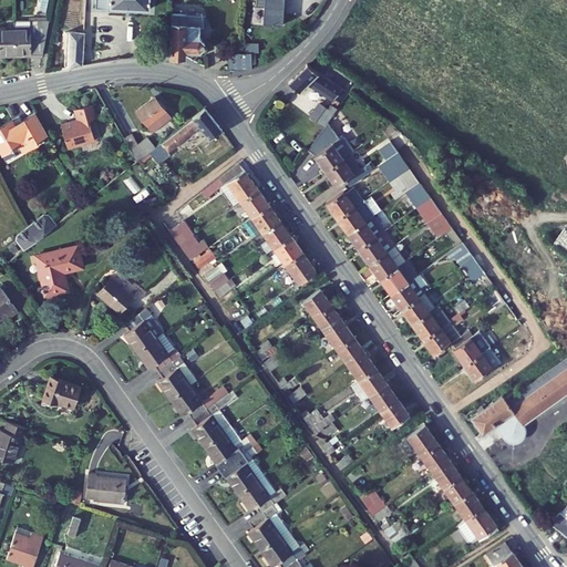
[(256,0),(256,6),(264,6),(263,22),(282,24),(284,0),(256,0)]
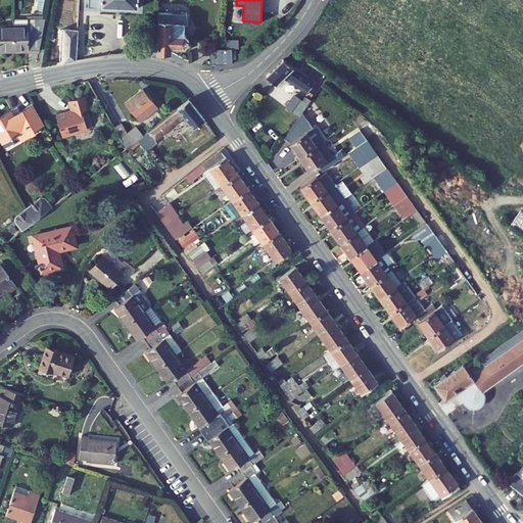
[(188,13),(158,12),(156,53),(172,53),(172,48),(184,48),(189,44),(189,39),(185,34),(184,34),(184,24),(188,24),(188,13)]
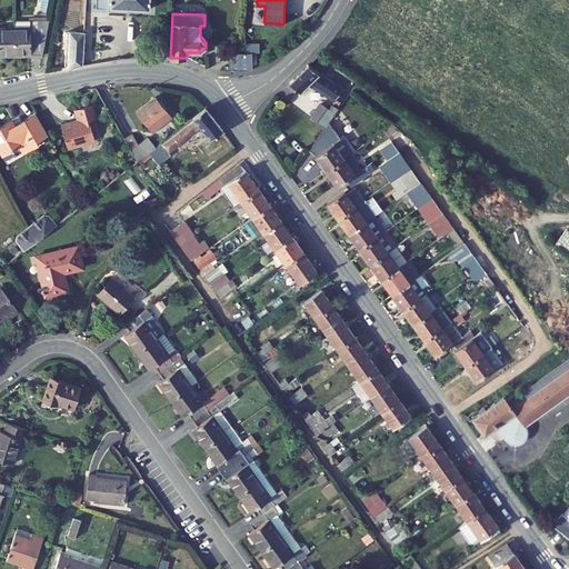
[(13,20),(13,27),(15,53),(21,52),(22,55),(40,55),(47,19),(13,20)]
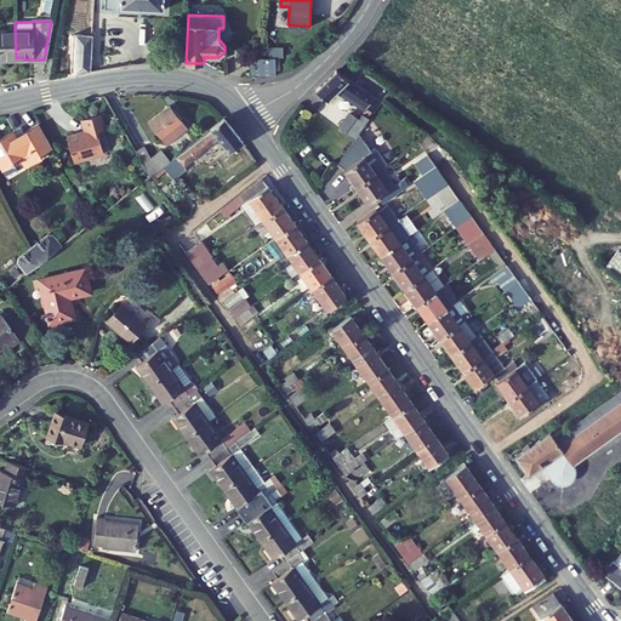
[(0,61),(5,61),(5,58),(16,58),(15,29),(0,29),(0,61)]
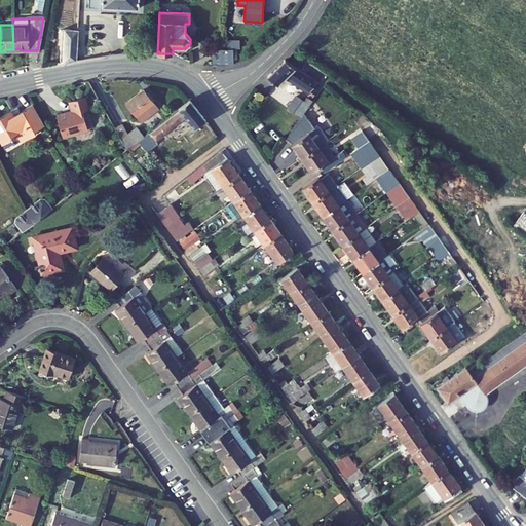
[(78,29),(64,29),(63,61),(77,59),(78,29)]
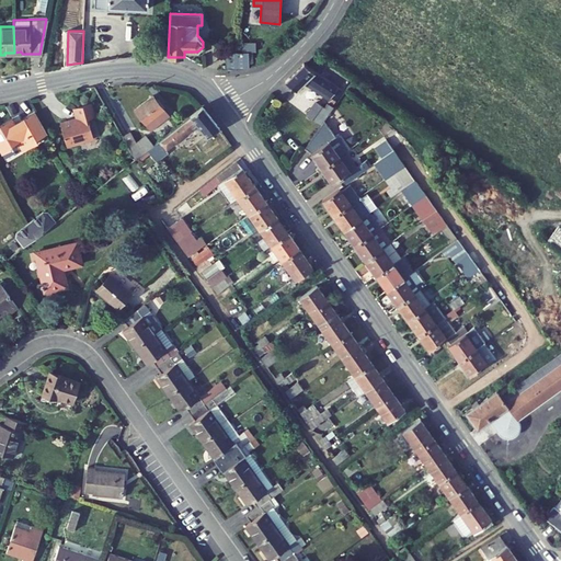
[(249,52),(226,53),(226,68),(250,67),(249,52)]
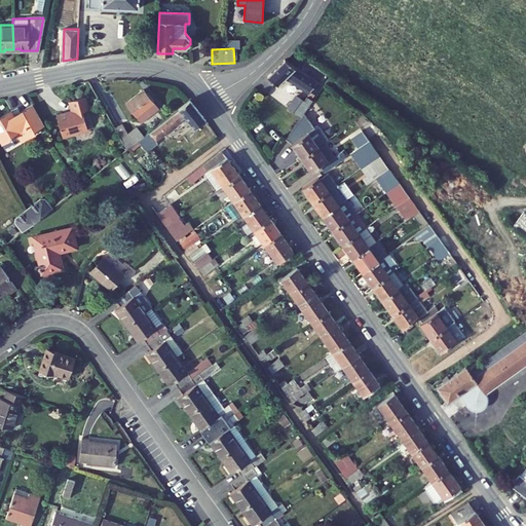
[(287,61),(268,77),(278,84),(287,76),(313,92),(310,97),(312,99),(322,85),(287,61)]
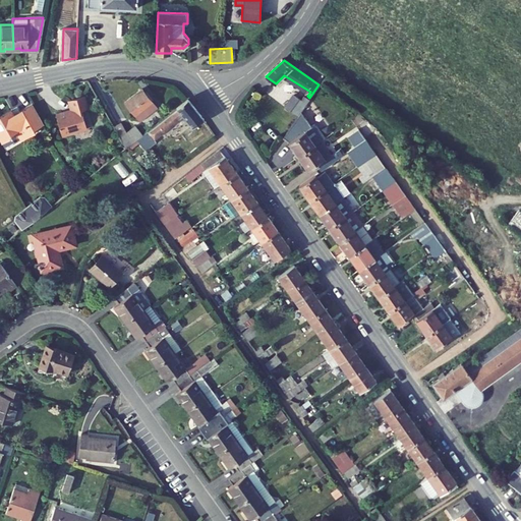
[(153,105),(140,90),(124,103),(139,122),(149,115),(148,114),(155,109),(152,105),(153,105)]
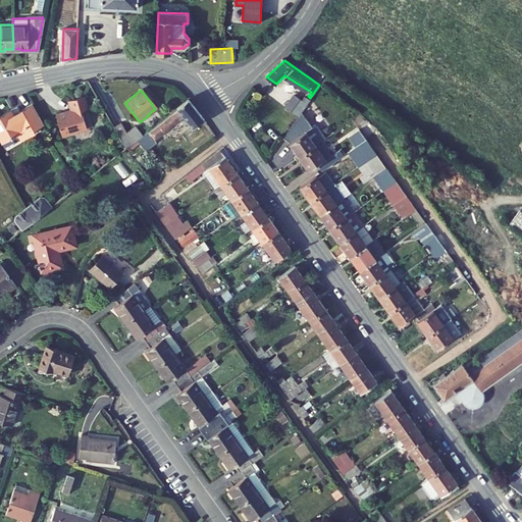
[(285,106),(300,116),(303,113),(311,101),(305,97),(303,101),(294,95),(285,106)]
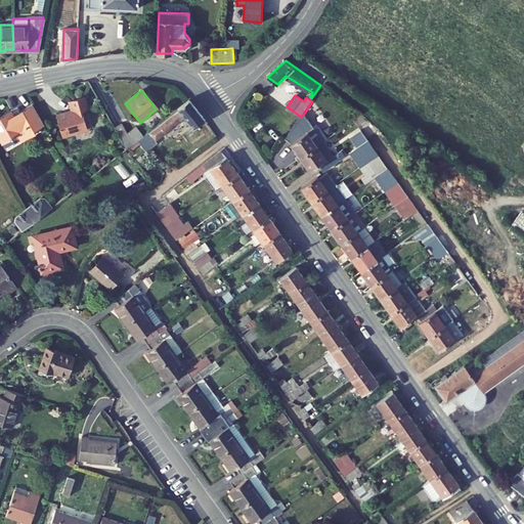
[(83,111),(89,108),(86,96),(71,100),(74,111),(57,116),(63,136),(89,129),(83,111)]
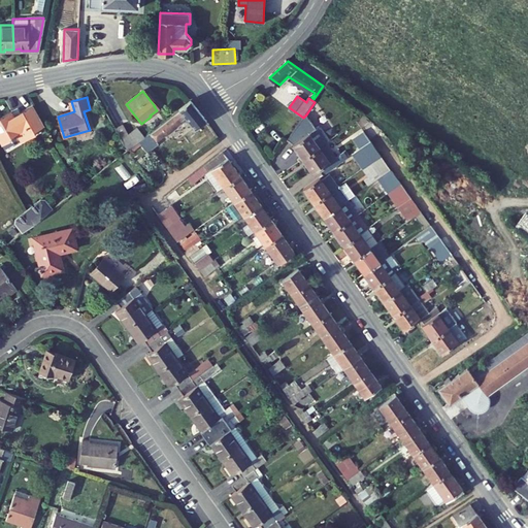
[(163,123),(144,137),(139,141),(142,144),(149,153),(159,144),(157,141),(186,118),(196,130),(207,121),(191,100),(172,114),(163,123)]
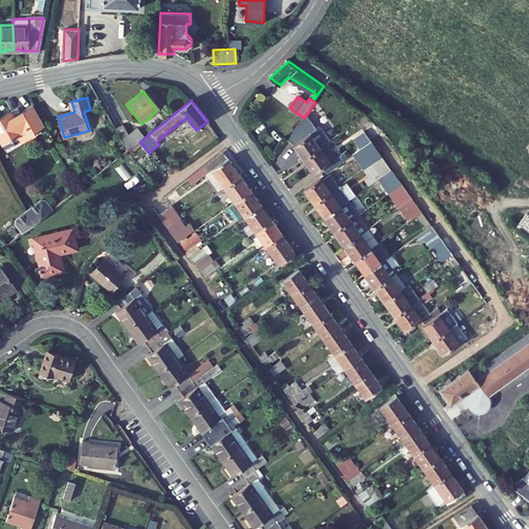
[(12,113),(0,119),(0,141),(2,146),(13,141),(12,137),(18,134),(22,143),(36,134),(35,131),(45,126),(34,106),(21,114),(14,117),(12,113)]
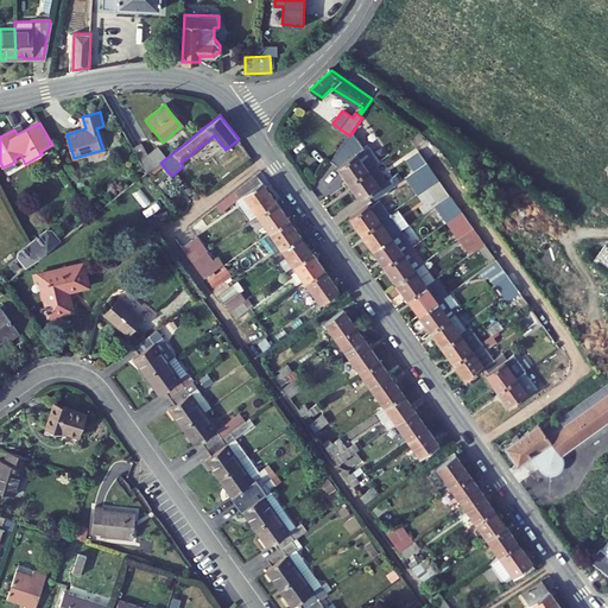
[(183,137),(188,141),(198,132),(195,127),(183,137)]
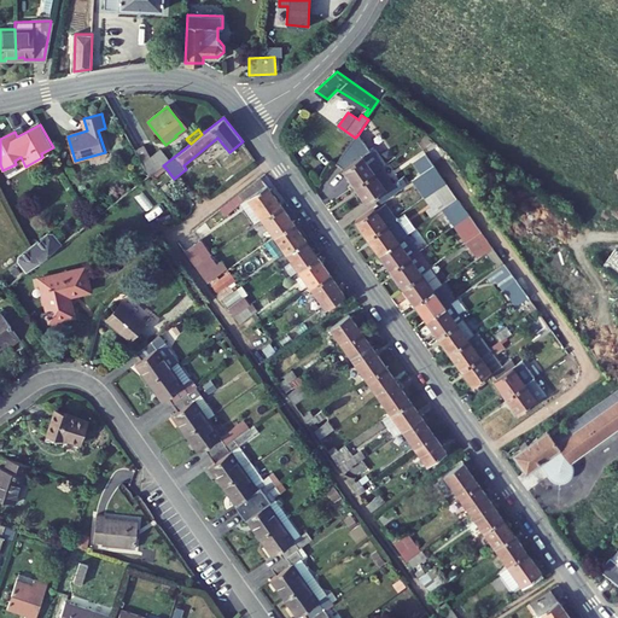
[(355,138),(337,164),(344,169),(343,169),(355,187),(383,168),(386,165),(374,147),(371,151),(359,134),(355,138)]
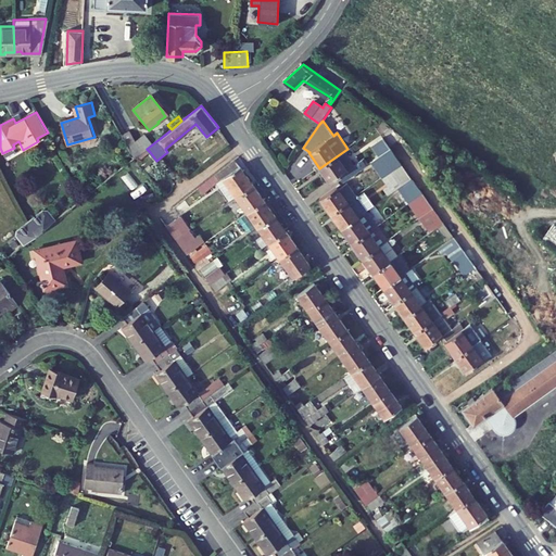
[(128,131),(122,135),(135,158),(138,155),(147,149),(152,144),(144,136),(135,143),(128,131)]
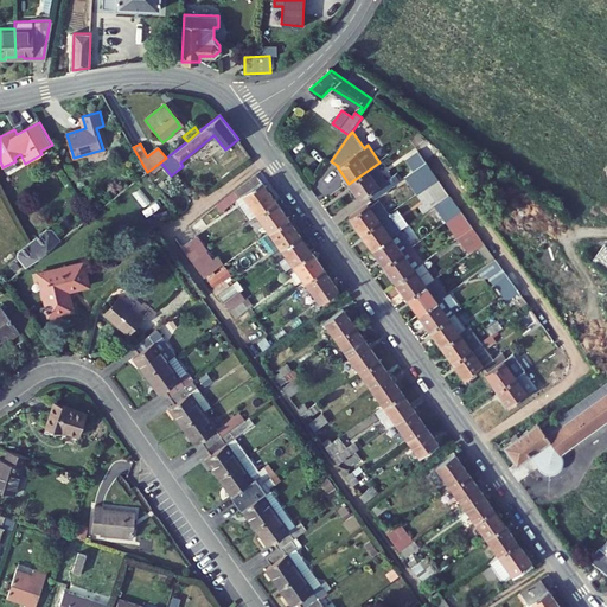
[(427,164),(419,152),(406,160),(415,172),(427,164)]
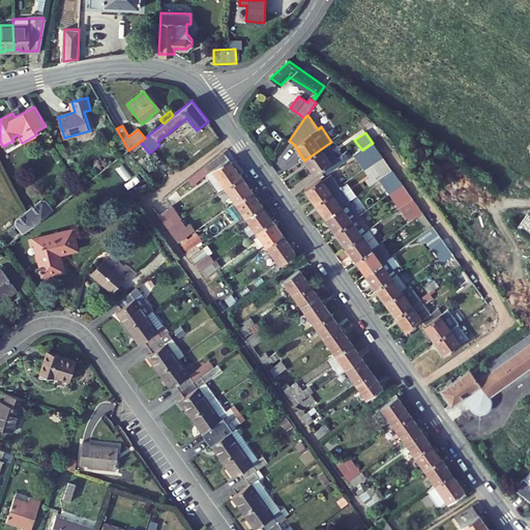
[(143,145),(140,142),(131,148),(135,151),(143,145)]
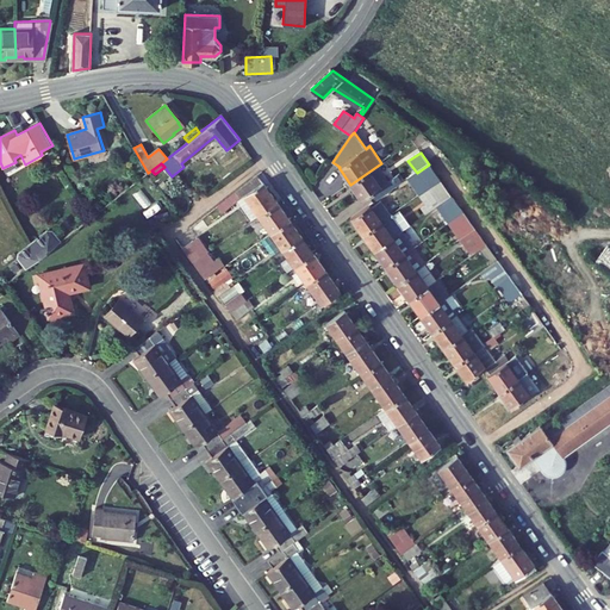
[(417,173),(429,188),(441,180),(429,165),(417,173)]
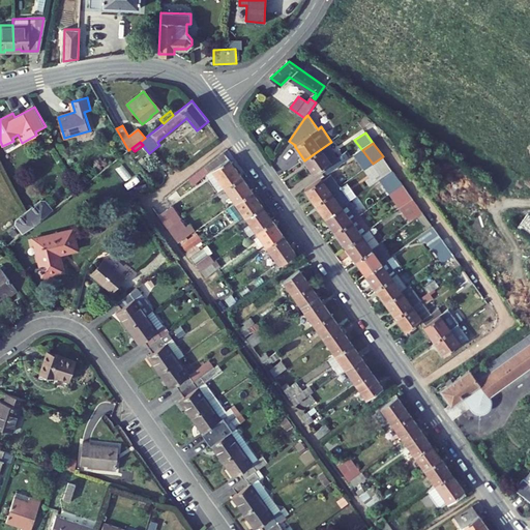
[(328,144),(304,160),(315,174),(321,170),(325,176),(344,163),(340,156),(337,157),(328,144)]
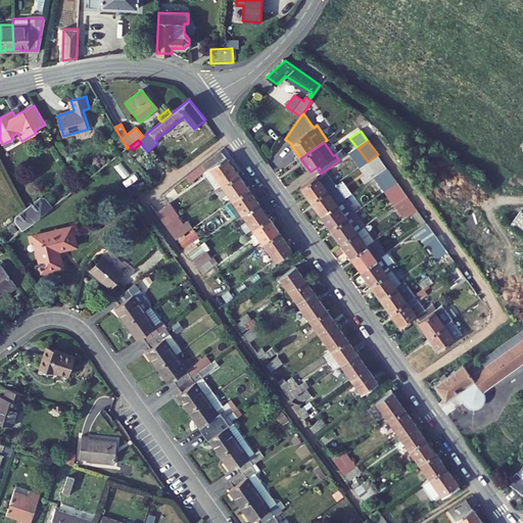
[(208,169),(225,156),(221,150),(187,176),(191,181),(202,173),(215,190),(221,186),(208,169)]
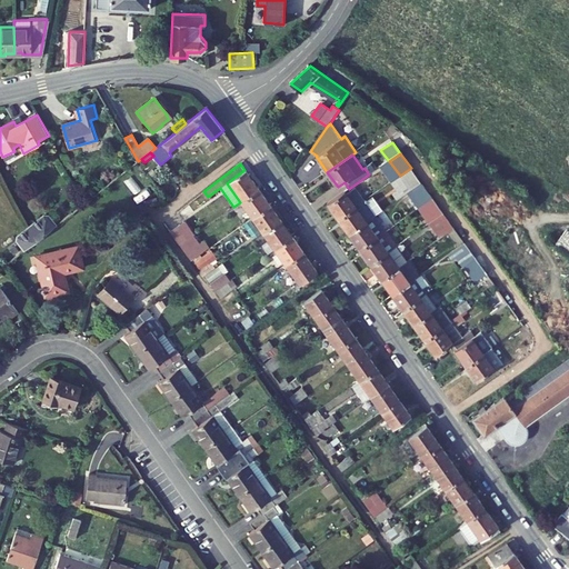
[(398,200),(408,193),(421,183),(411,168),(400,176),(391,182),(398,191),(393,195),(398,200)]
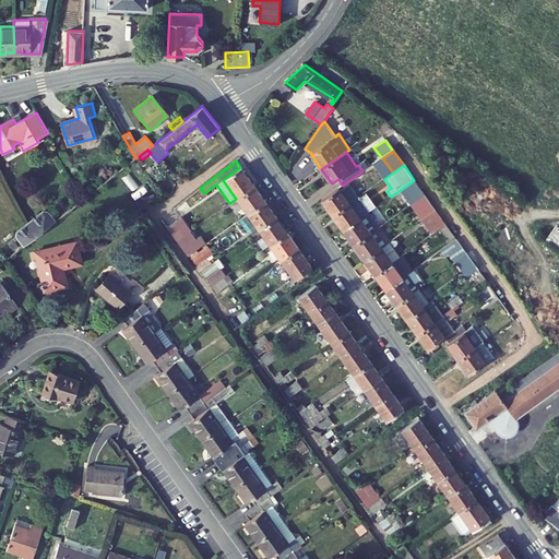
[(254,186),(240,167),(223,180),(236,199),(254,186)]
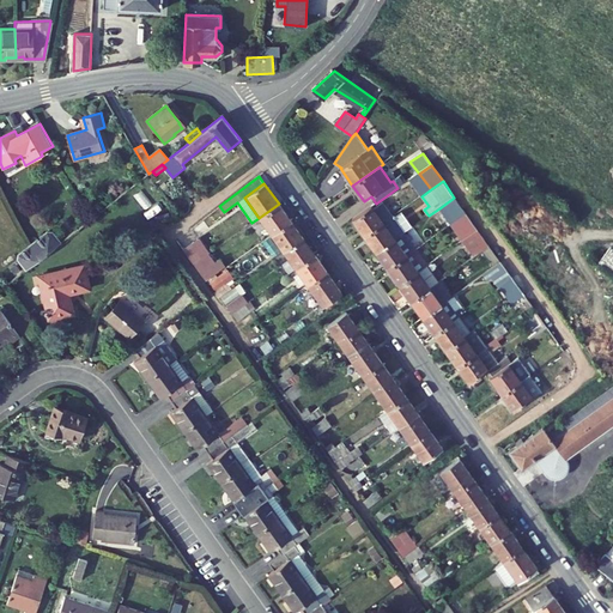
[(439,208),(451,224),(466,214),(454,198),(439,208)]
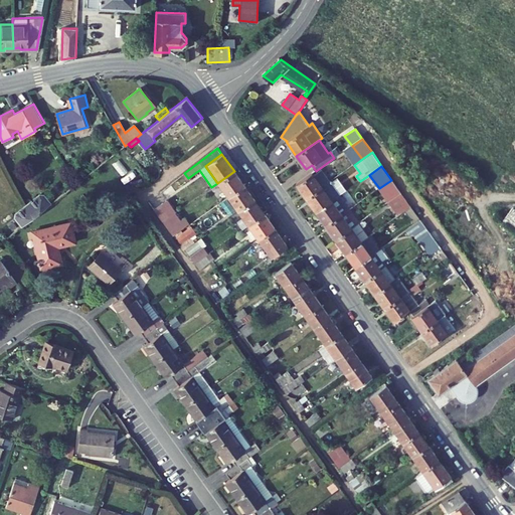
[(297,185),(306,199),(330,182),(322,170),(313,176),(312,174),(297,185)]
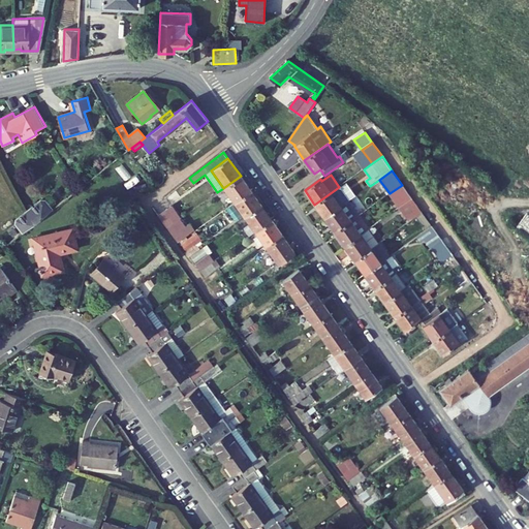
[(251,190),(241,176),(223,188),(235,203),(251,190)]
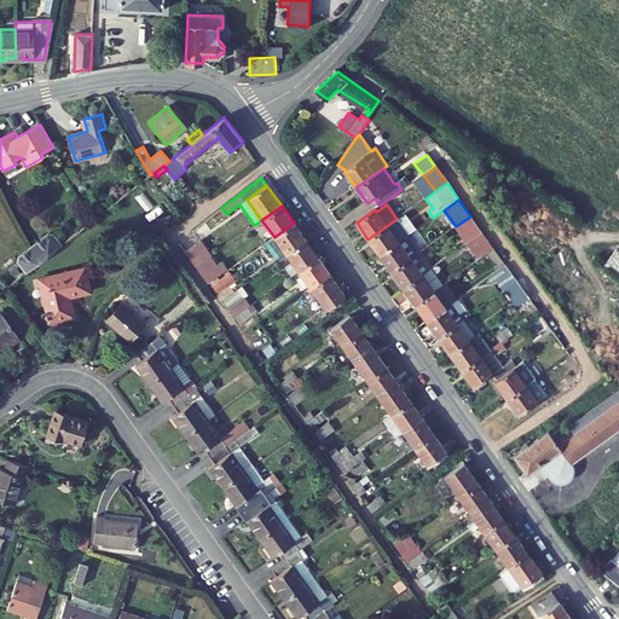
[(406,212),(397,219),(409,236),(418,229),(406,212)]
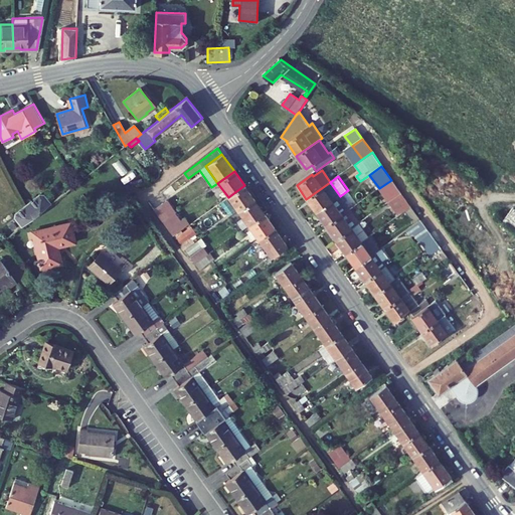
[(391,180),(379,188),(389,202),(401,193),(391,180)]
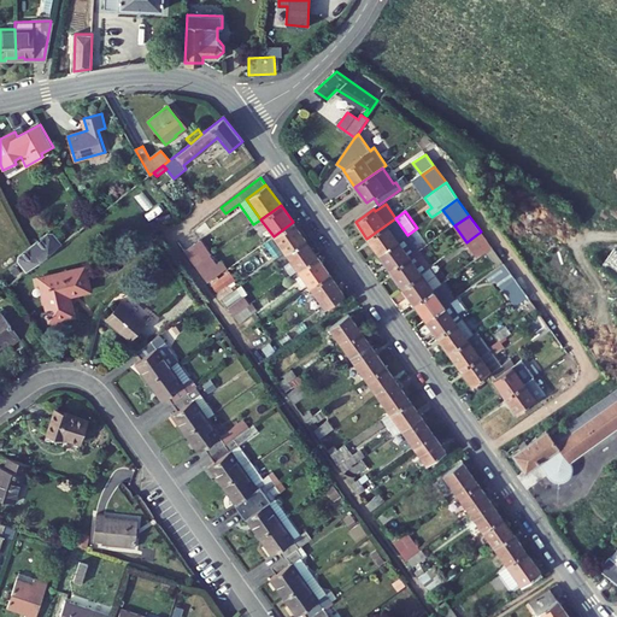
[(366,239),(378,256),(407,235),(395,218),(366,239)]
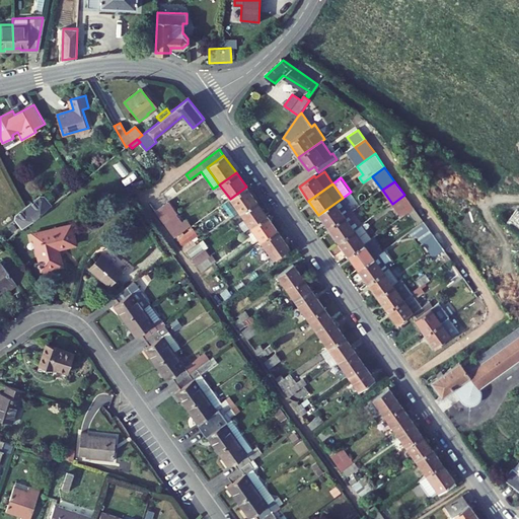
[(256,202),(246,187),(230,199),(240,213),(256,202)]
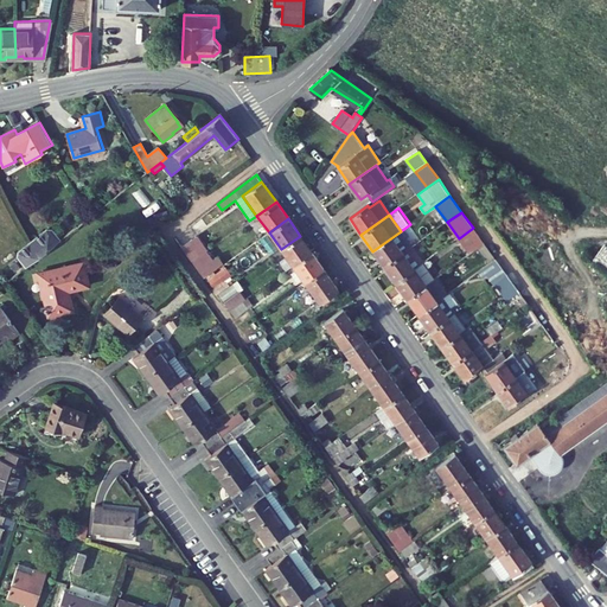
[(470,254),(479,247),(485,243),(473,228),(459,238),(470,254)]
